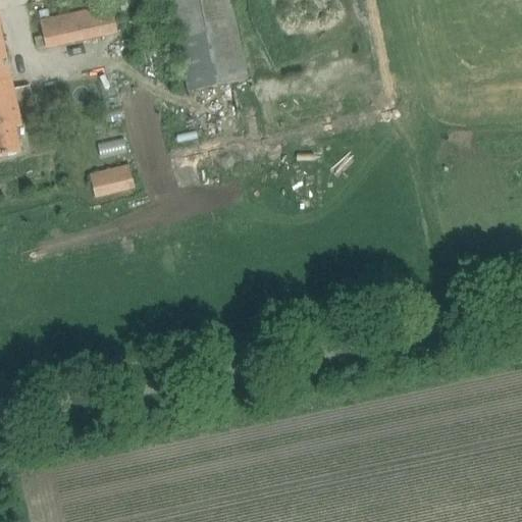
[(229,0),(166,0),(186,93),(247,81),(229,0)]
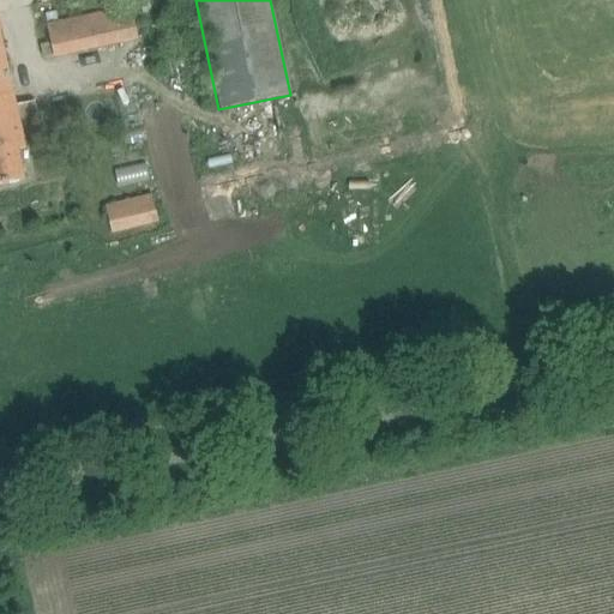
[(132,7),(114,12),(121,44),(139,41),(132,7)]
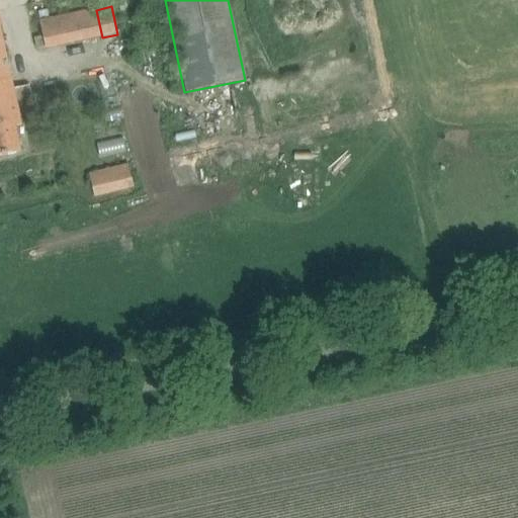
[(0,22),(0,156),(9,155),(17,153),(20,153),(15,126),(22,125),(18,106),(14,89),(0,22)]
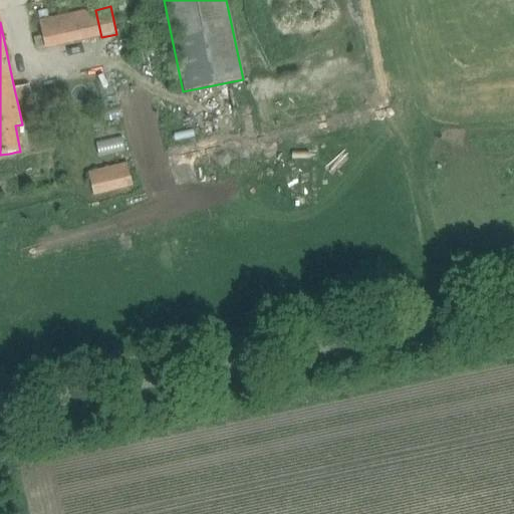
[(127,164),(88,174),(94,195),(133,186),(127,164)]
